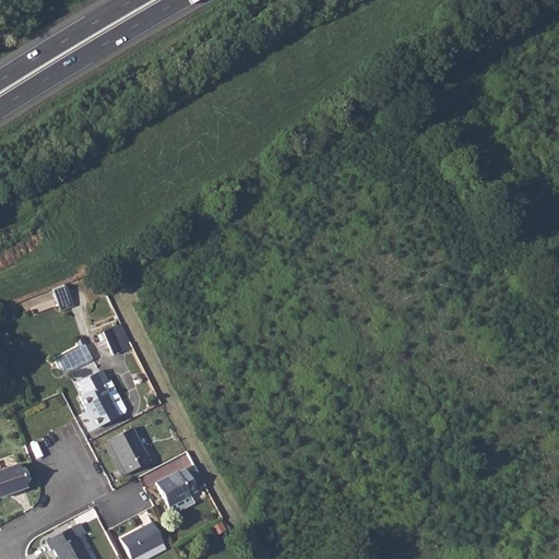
[(63,285),(55,287),(60,307),(70,304),(63,285)]
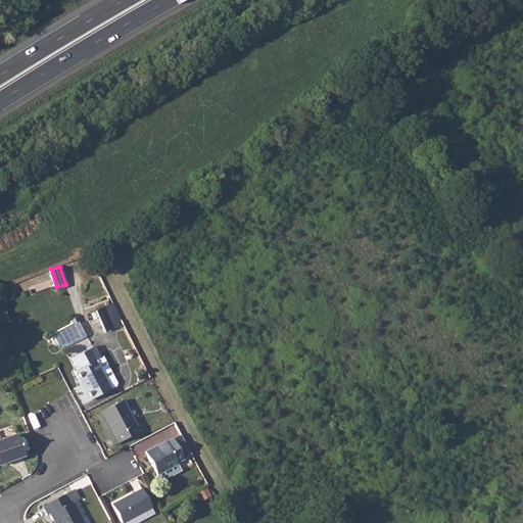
[(103,307),(95,311),(105,332),(112,329),(108,321),(103,307)]
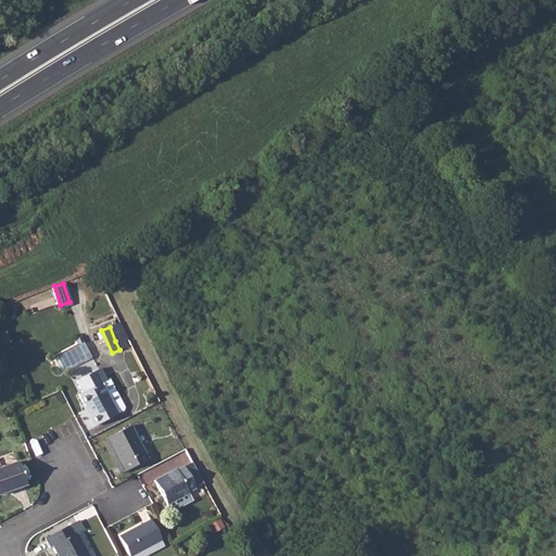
[(10,342),(3,329),(0,330),(0,337),(3,344),(10,342)]
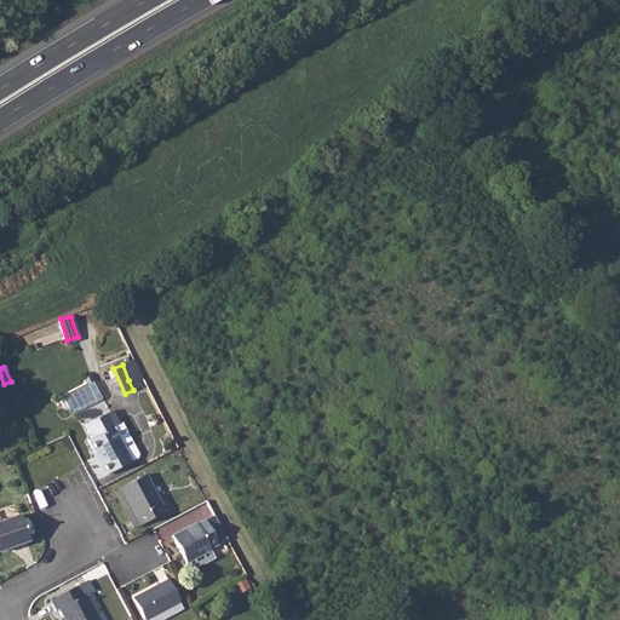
[(84,425),(85,428),(113,417),(110,411),(84,425)]
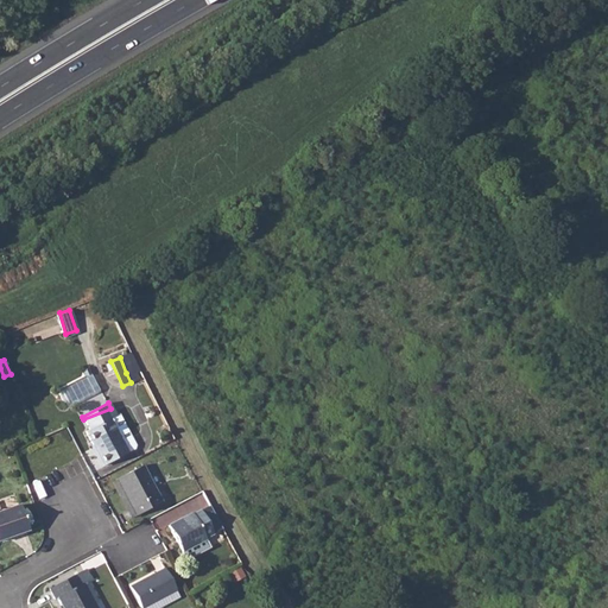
[(111,409),(83,419),(89,430),(84,432),(93,445),(94,445),(105,466),(134,449),(135,445),(119,415),(115,416),(111,409)]
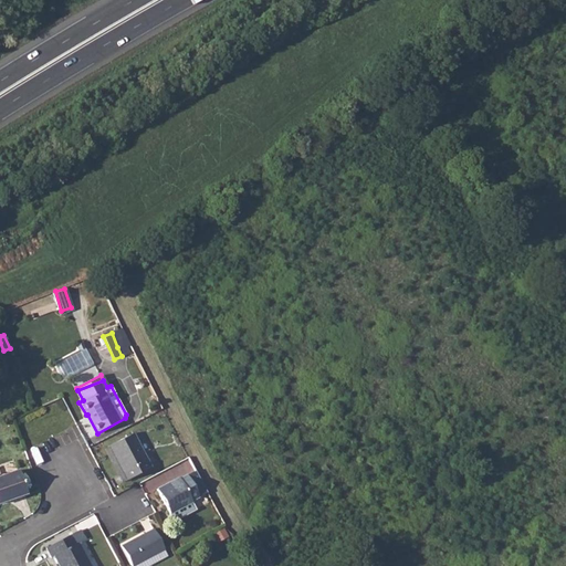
[(132,433),(107,447),(126,480),(150,468),(132,433)]
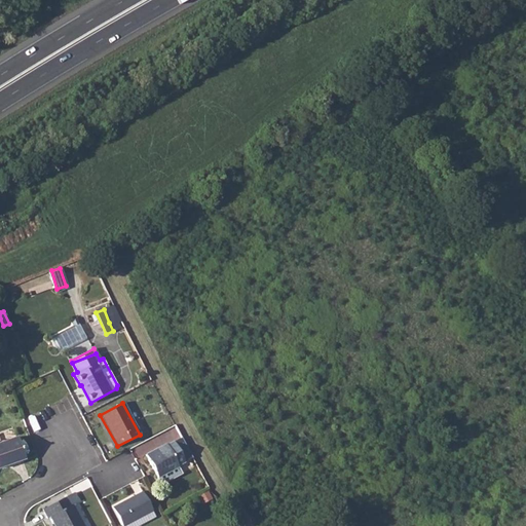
[(16,438),(0,442),(0,466),(24,459),(16,438)]
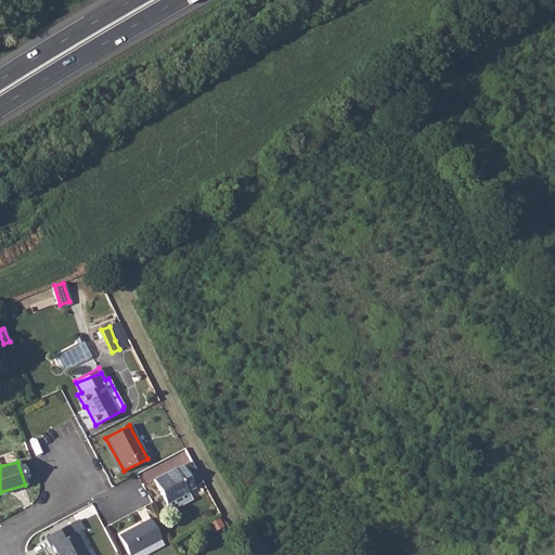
[(202,481),(192,463),(183,467),(182,466),(176,469),(175,468),(153,480),(168,510),(189,499),(185,493),(186,492),(194,488),(193,487),(202,481)]
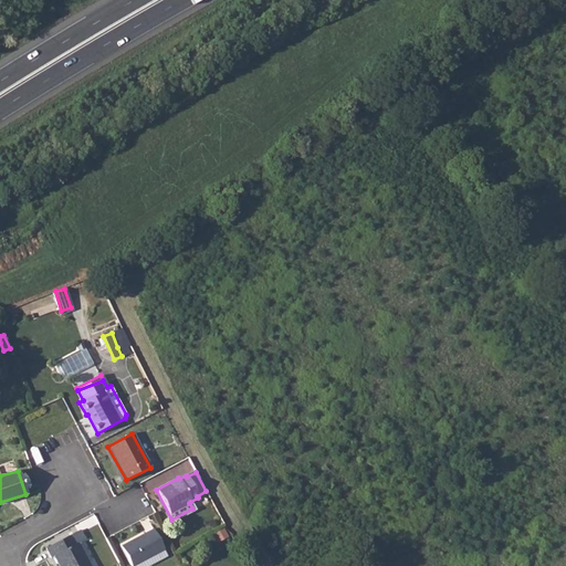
[(153,528),(119,546),(129,565),(146,565),(166,556),(163,551),(164,549),(153,528)]
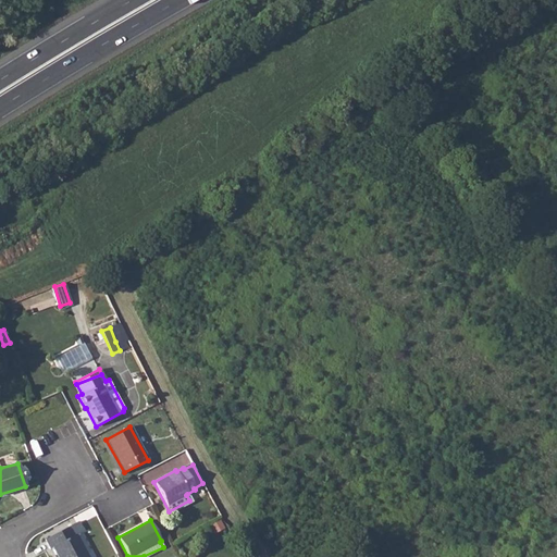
[(76,522),(45,540),(49,548),(51,547),(56,556),(86,556),(75,535),(81,532),(76,522)]
